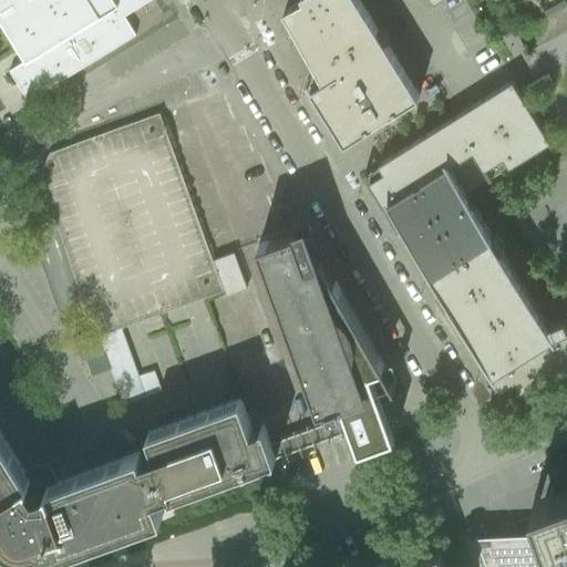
[(0,0),(0,19),(26,60),(9,70),(28,101),(136,34),(124,16),(150,0),(0,0)]
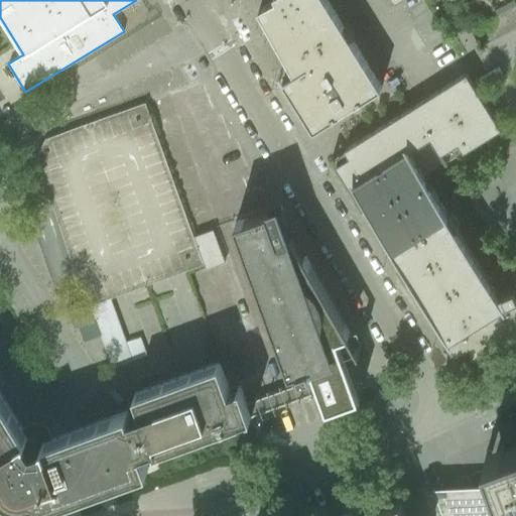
[(274,0),(259,9),(290,66),(281,72),(280,72),(278,73),(313,129),(339,114),(339,113),(356,102),(356,103),(381,87),(327,0),(274,0)]
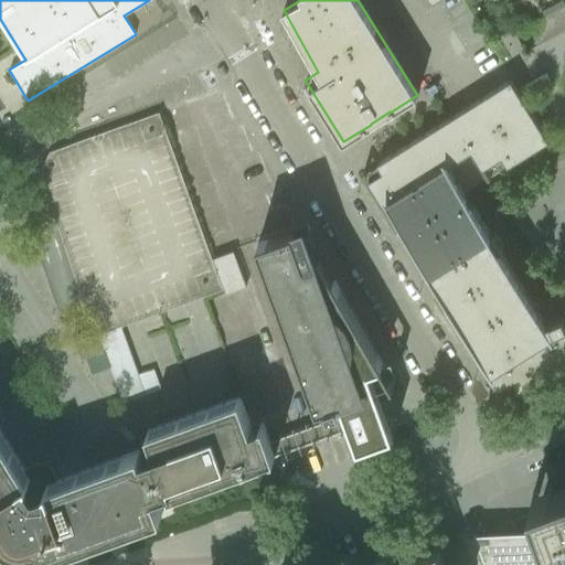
[(562,0),(541,11),(544,17),(564,7),(562,0)]
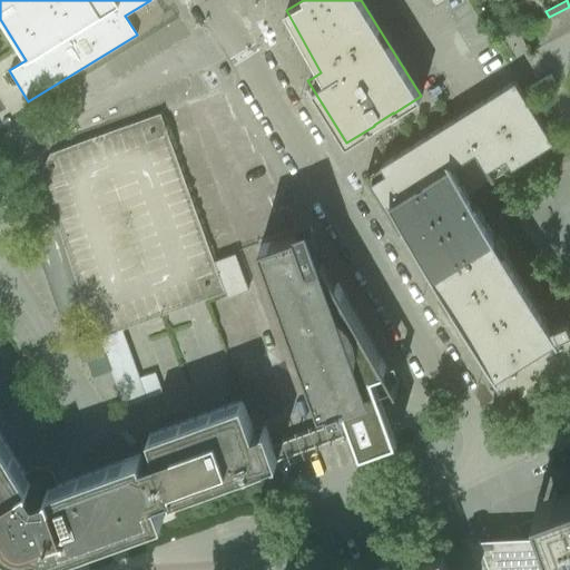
[(469,195),(553,141),(516,81),(462,114),(381,165),(382,167),(385,173),(373,180),(371,182),(406,238),(410,236),(443,290),(440,292),(449,307),(452,304),(462,320),(479,346),(475,349),(507,399),(522,391),(523,394),(569,372),(569,315),(550,325),(504,252),(508,249),(498,235),(494,237),(469,195)]
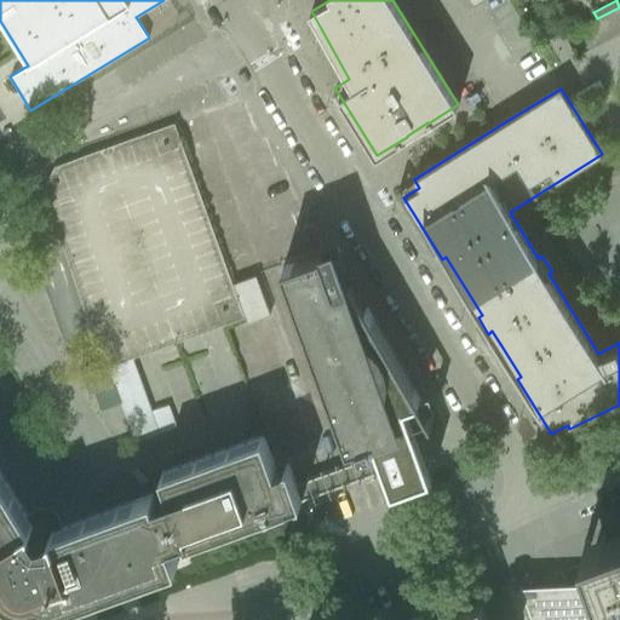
[(176,122),(53,164),(41,191),(50,214),(93,332),(104,359),(247,323),(234,283),(176,122)]
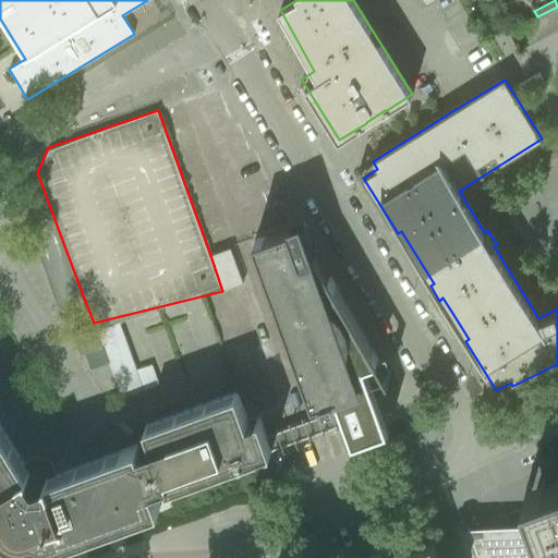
[(145,425),(153,445),(166,482),(168,487),(271,450),(347,423),(353,443),(388,429),(381,410),(384,409),(378,395),(376,396),(365,365),(377,360),(316,252),(314,253),(311,254),(302,230),(292,233),(290,226),(254,239),(314,402),(322,399),(325,407),(337,403),(334,395),(336,393),(341,408),(266,435),(259,417),(247,422),(237,391),(145,425)]
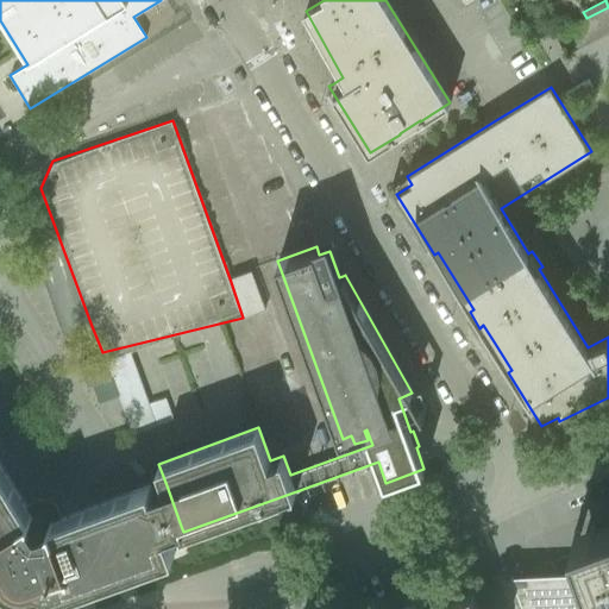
[(230,278),(243,318),(265,309),(251,270),(230,278)]
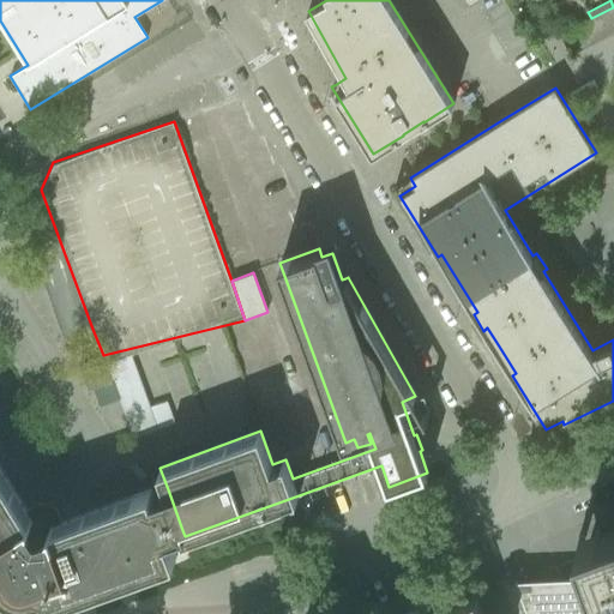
[(168,401),(151,407),(132,353),(109,360),(137,434),(175,421),(168,401)]
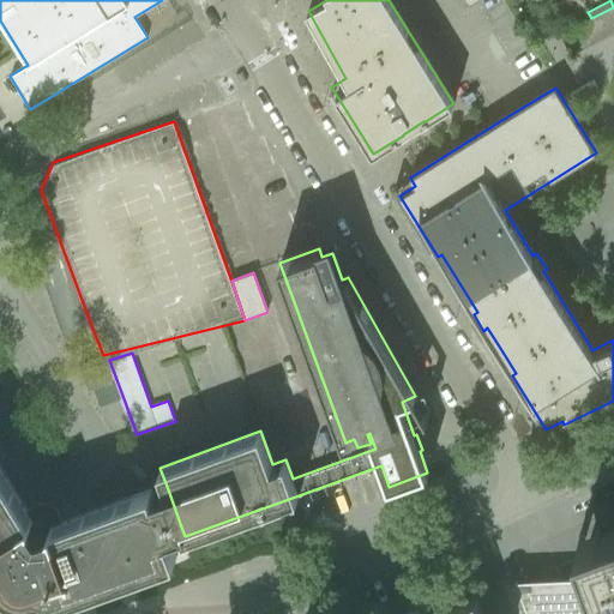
[(112,381),(103,355),(79,365),(88,389),(112,381)]
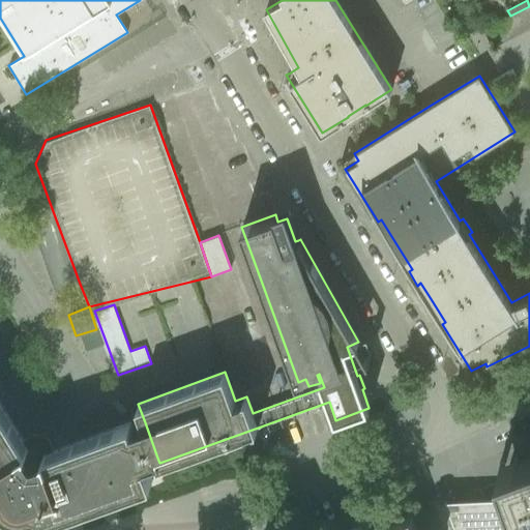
[(0,505),(0,506),(2,507),(4,509),(5,510),(7,512),(2,520),(2,521),(5,523),(8,524),(12,525),(16,526),(20,527),(20,526),(21,517),(23,517),(26,517),(28,517),(31,516),(33,514),(34,514),(37,523),(65,513),(152,481),(145,463),(157,458),(145,422),(131,428),(130,422),(52,450),(48,440),(33,435),(24,441),(0,403),(0,505)]
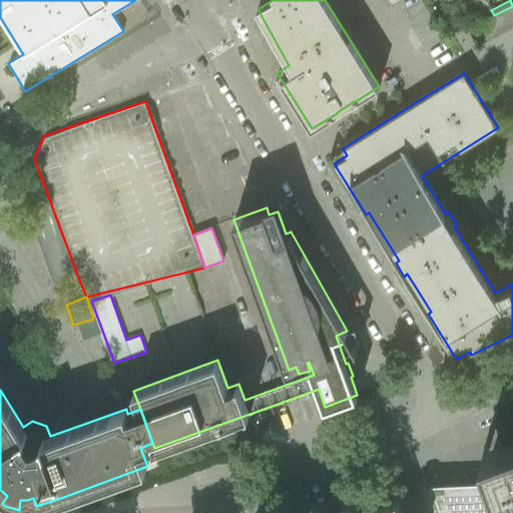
[(512,512),(512,457),(364,512),(512,512)]
